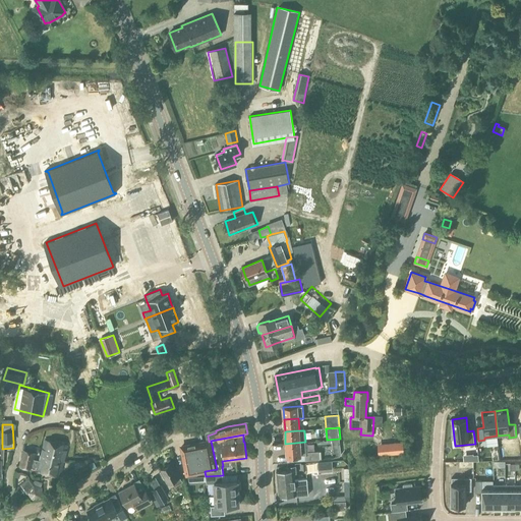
[(45,440),(41,454),(64,461),(68,446),(45,440)]
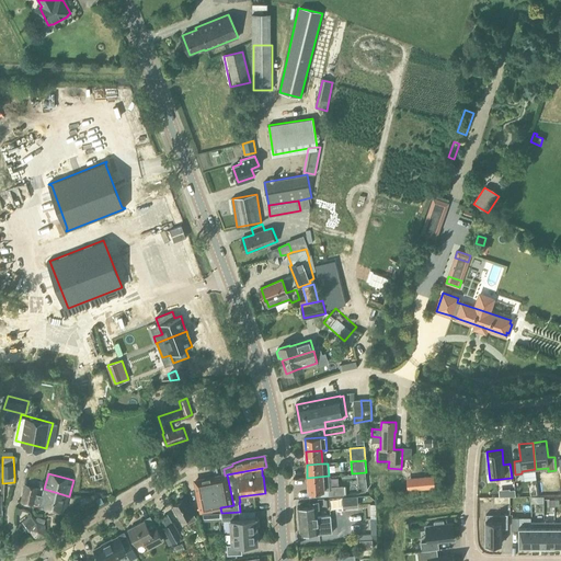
[(233,505),(227,474),(225,476),(195,481),(202,512),(220,507),(233,505)]
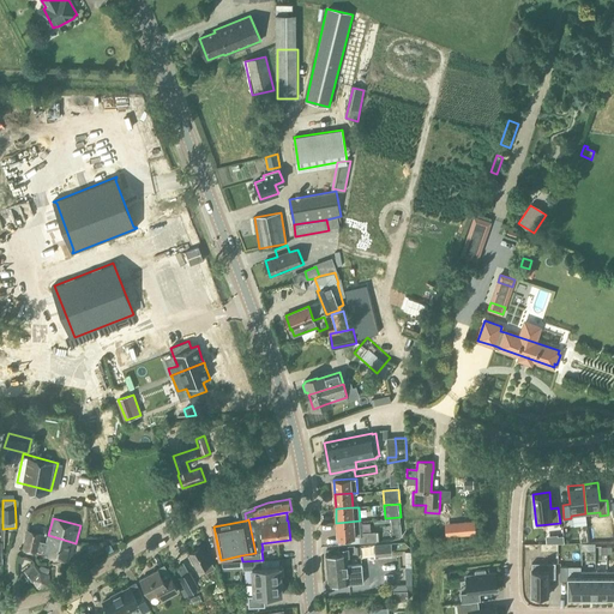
[(360,521),(336,523),(337,537),(360,536),(360,542),(380,541),(379,534),(362,535),(361,521),(360,521)]
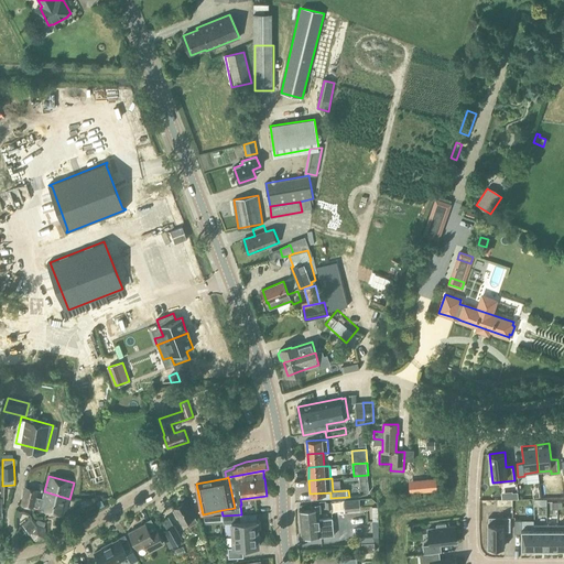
[(435,478),(425,479),(426,488),(437,487),(435,478)]
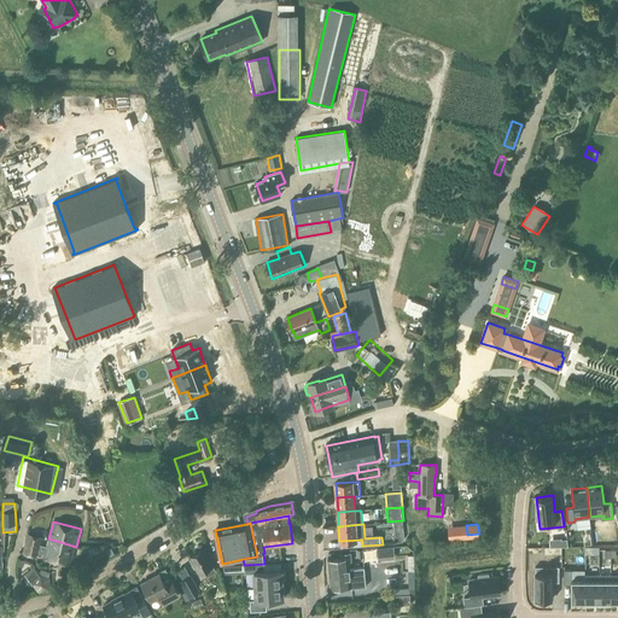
[(396,542),(402,542),(406,538),(404,531),(395,531),(396,542)]
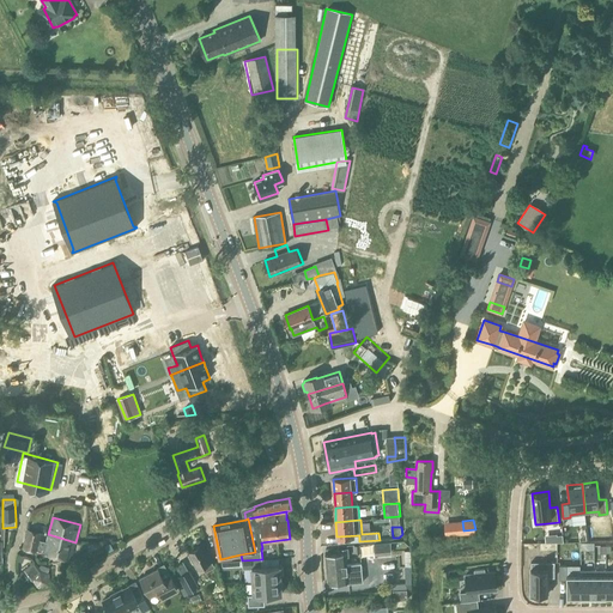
[(28,528),(23,547),(37,551),(37,550),(42,551),(42,550),(43,550),(46,541),(40,540),(41,532),(28,528)]
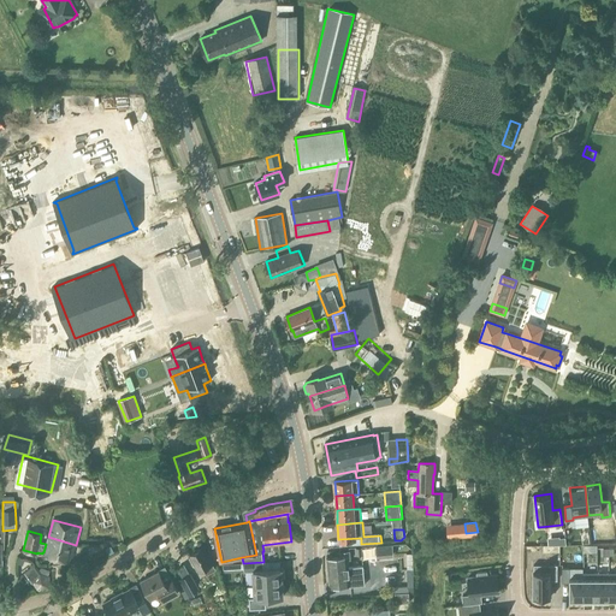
[(48,537),(43,555),(71,562),(76,545),(48,537)]
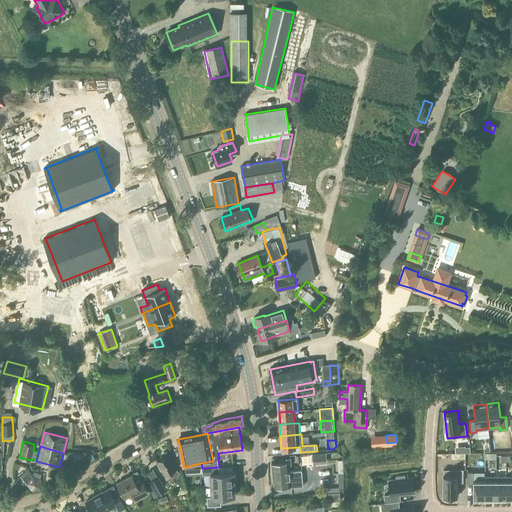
[(326,453),(313,454),(314,463),(327,462),(326,453)]
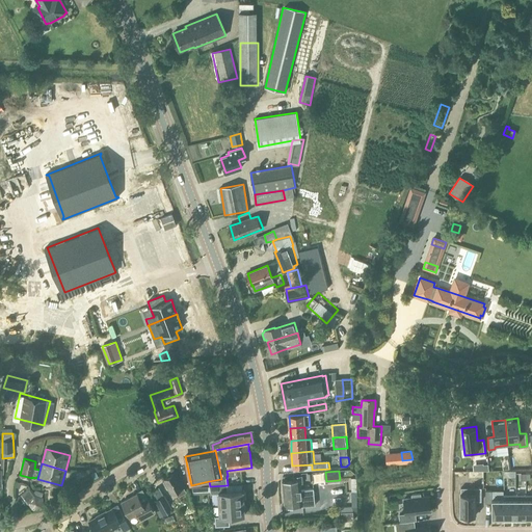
[(176,473),(164,479),(173,494),(177,491),(179,496),(186,491),(176,473)]
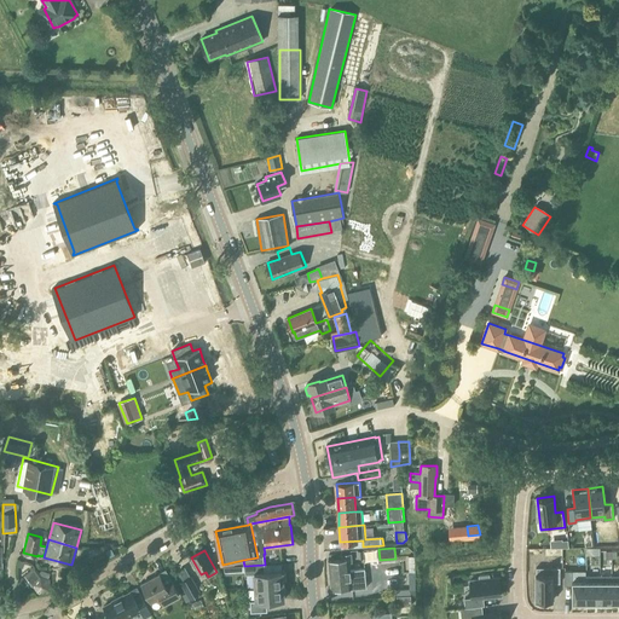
[(342,559),(329,560),(330,572),(351,570),(350,562),(352,562),(351,554),(342,554),(342,559)]
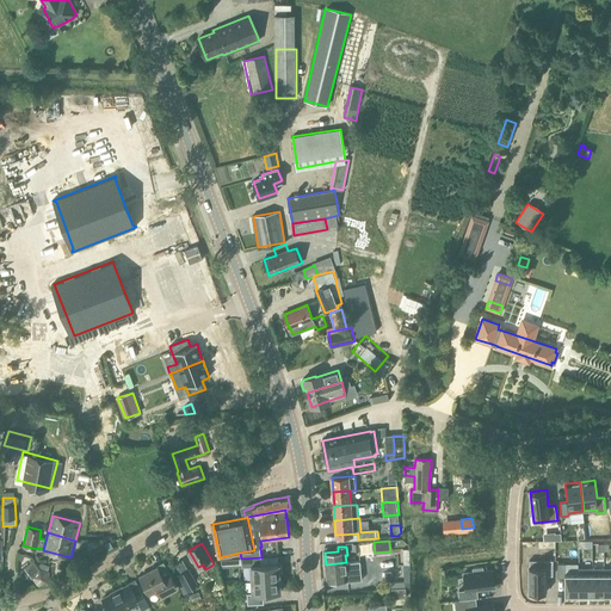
[(261,563),(261,557),(241,559),(244,571),(252,569),(252,579),(281,578),(281,574),(282,574),(282,566),(279,566),(279,562),(261,563)]
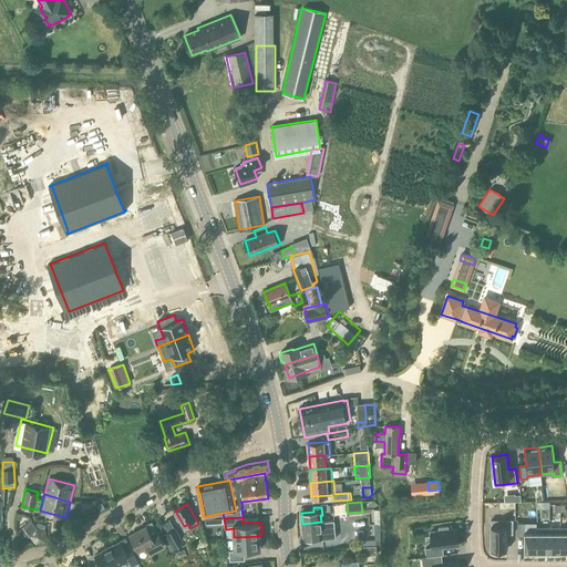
[(492,519),(492,549),(506,549),(506,534),(513,534),(513,519),(492,519)]
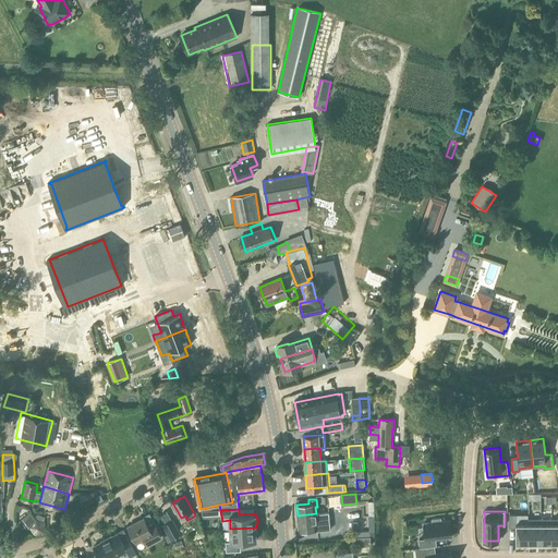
[(316,513),(298,516),(299,531),(316,530),(316,531),(330,530),(329,512),(316,513)]
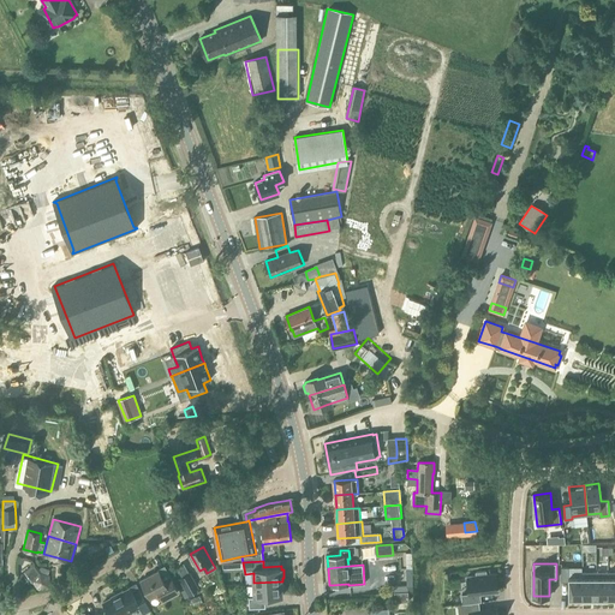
[(36,567),(27,573),(37,590),(49,586),(49,575),(48,575),(51,569),(42,566),(37,569),(36,567)]
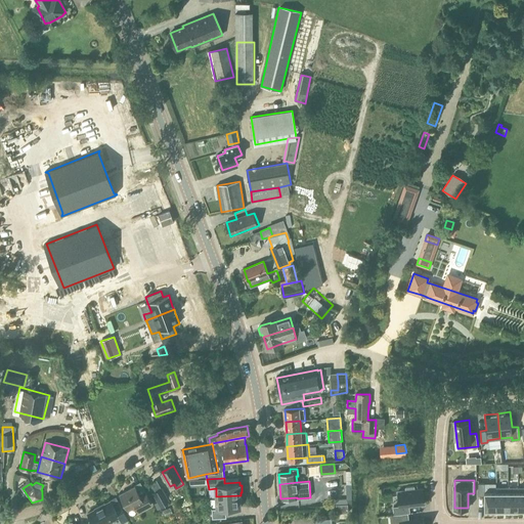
[(140,483),(120,494),(128,510),(135,506),(138,512),(151,505),(140,483)]
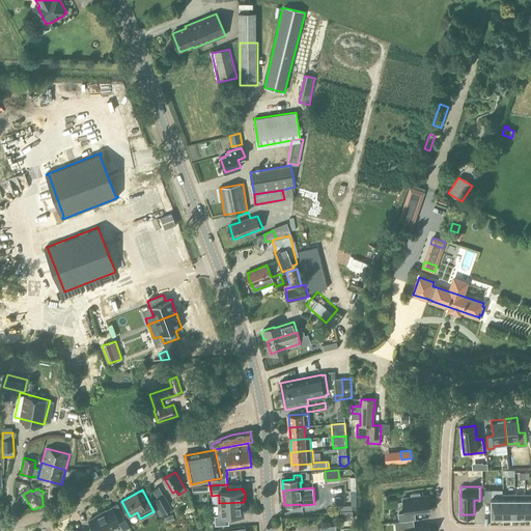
[(491,490),(484,490),(484,502),(491,502),(491,516),(503,516),(503,493),(502,493),(502,498),(491,498),(491,490)]
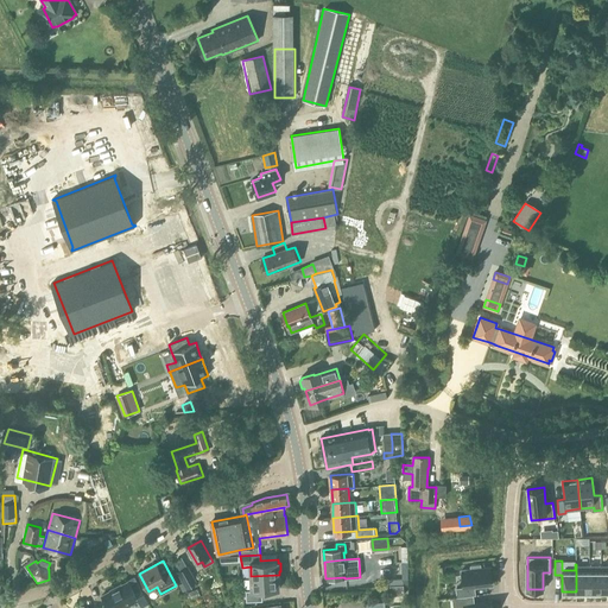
[(463,588),(456,588),(457,596),(463,596),(475,595),(474,587),(492,584),(491,567),(481,568),(480,564),(470,565),(472,569),(462,570),(463,588)]
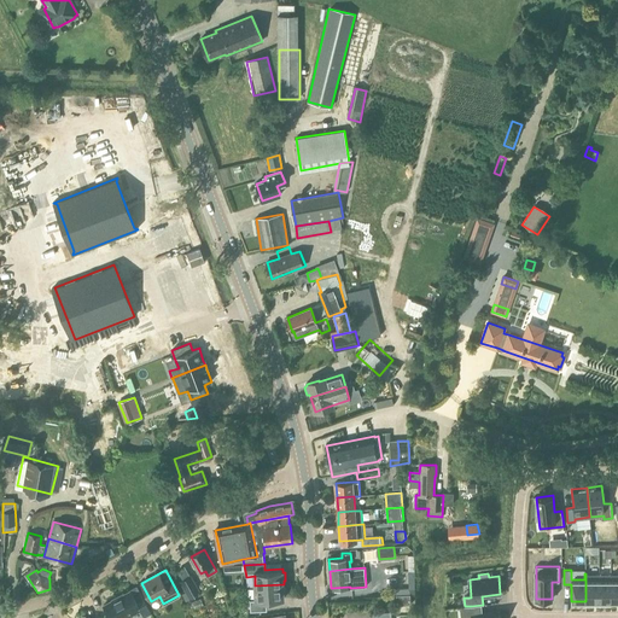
[(586,573),(586,601),(599,601),(599,573),(586,573)]
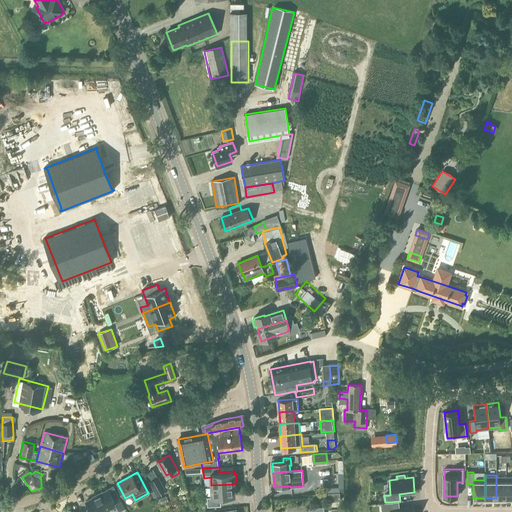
[(496,475),(496,498),(506,498),(506,475),(496,475)]
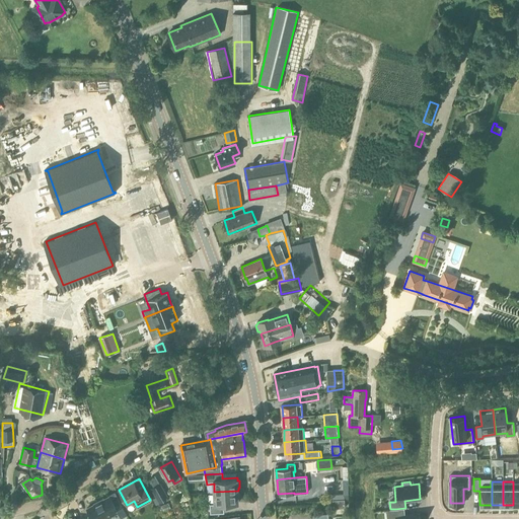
[(161,484),(152,488),(159,502),(168,498),(161,484)]
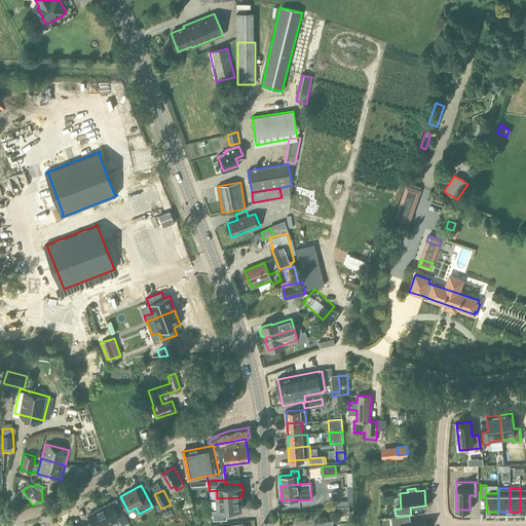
[(243,506),(242,499),(241,499),(241,497),(217,498),(218,510),(213,510),(214,520),(228,519),(227,510),(242,509),(241,506),(243,506)]
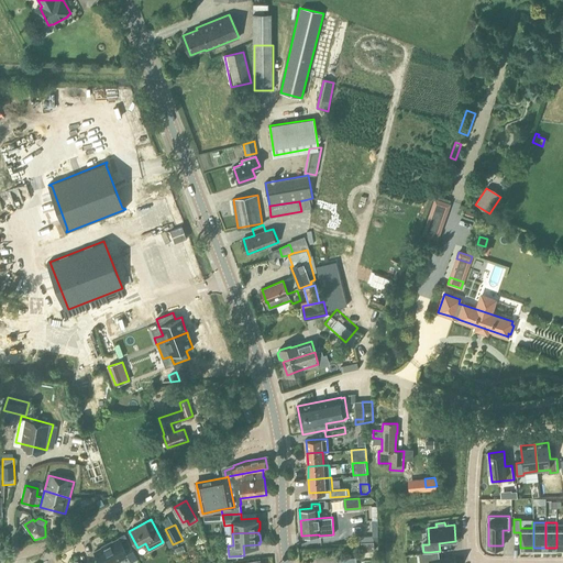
[(31,538),(4,548),(7,554),(34,545),(31,538)]
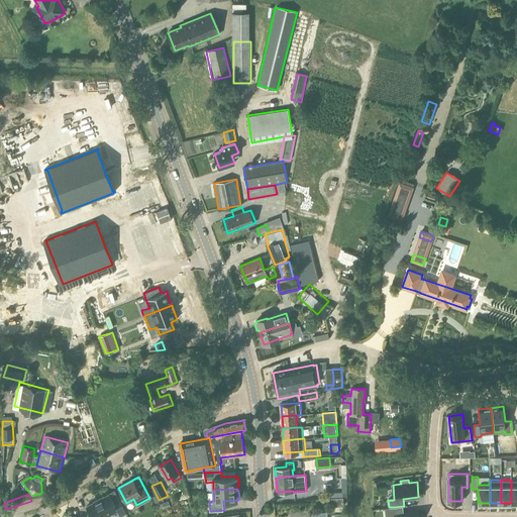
[(102,497),(98,499),(107,516),(118,510),(121,516),(126,513),(120,500),(114,503),(109,494),(102,498),(102,497)]
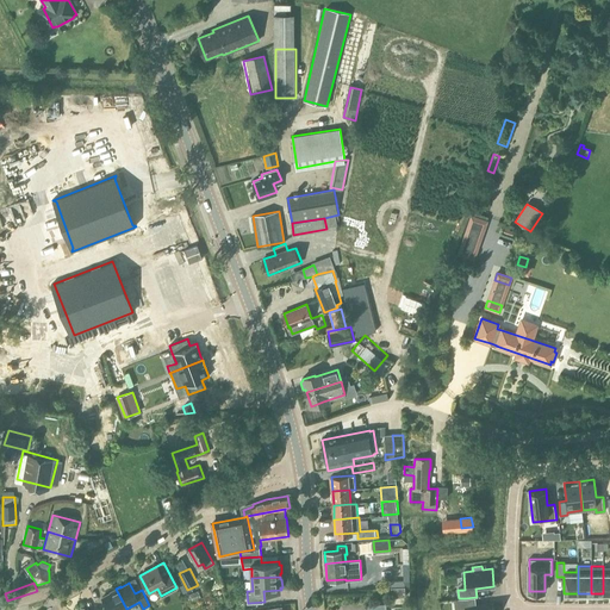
[(392,597),(405,596),(405,586),(392,587),(392,597)]
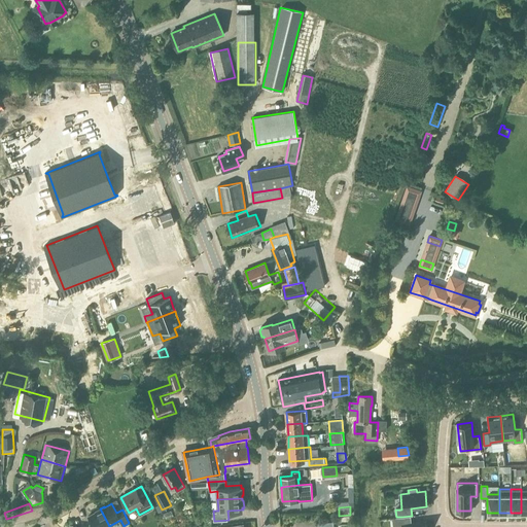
[(94,526),(91,526),(106,526),(109,526),(100,508),(95,512),(96,513),(89,516),(94,526)]
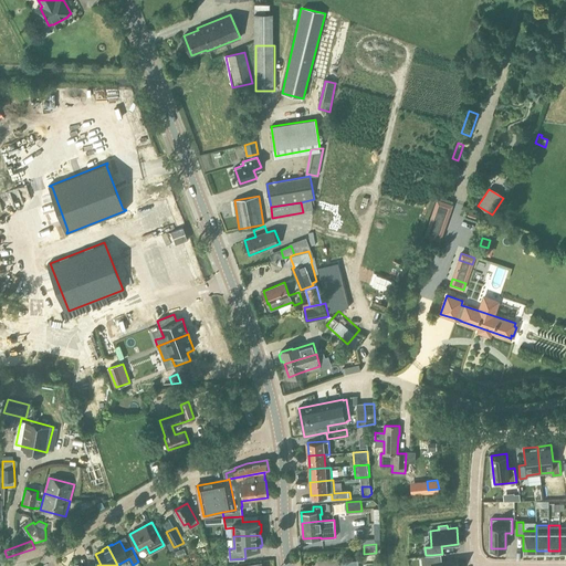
[(426,555),(422,556),(423,565),(432,564),(431,565),(459,565),(459,559),(441,562),(441,554),(426,555)]
